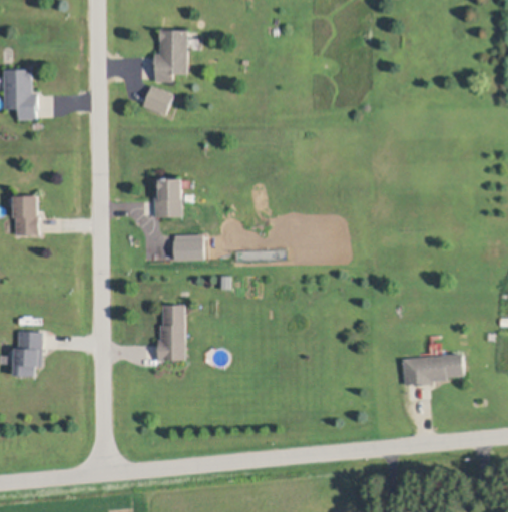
[(187,30),(186,74),(171,74),(171,81),(154,81),(154,72),(153,72),(153,54),(158,54),(159,30),(187,30)]
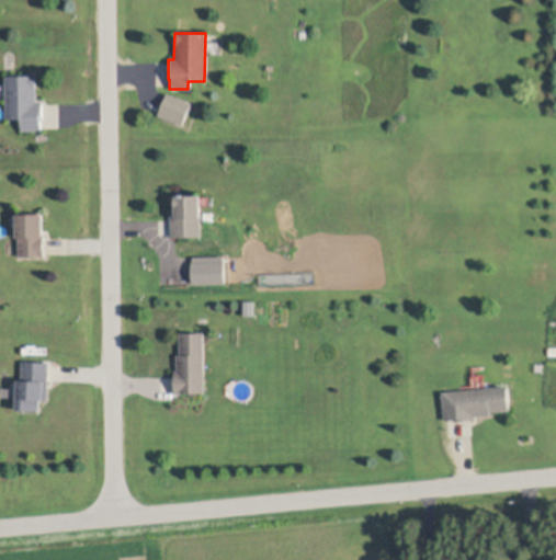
[(33,76),(33,102),(38,102),(38,121),(37,121),(37,130),(18,130),(16,118),(2,118),(2,76),(33,76)]
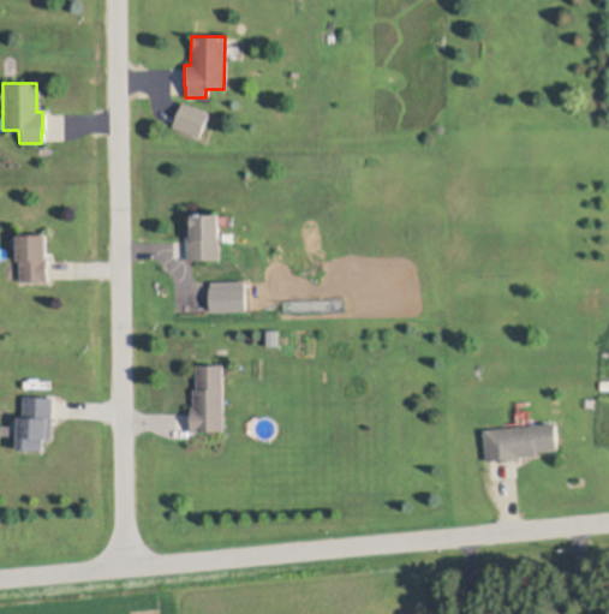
[(207,113),(196,138),(169,126),(180,102),(207,113)]
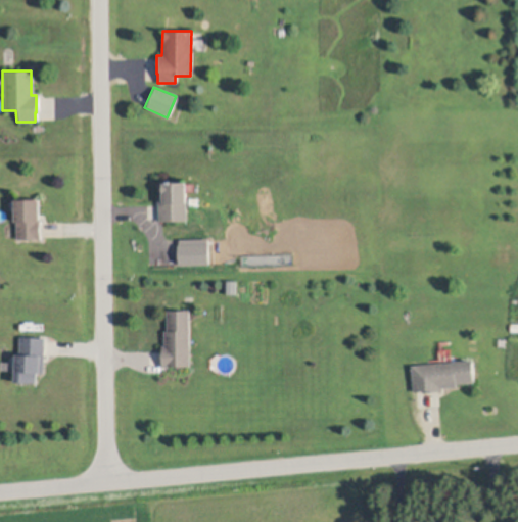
[(185,219),(156,220),(155,182),(184,182),(185,219)]
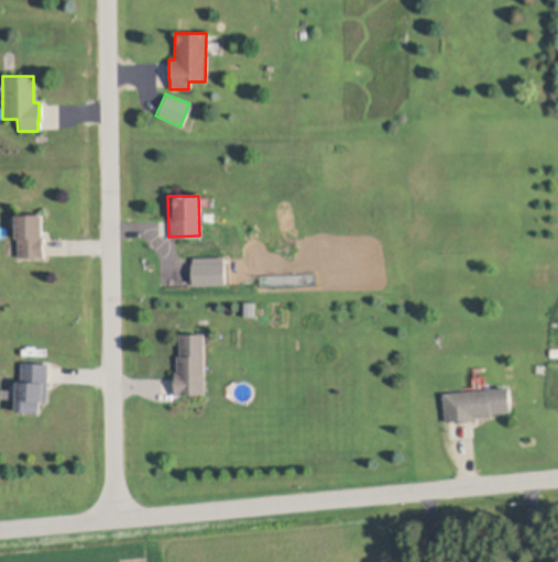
[(210,213),(210,222),(200,221),(200,213),(210,213)]
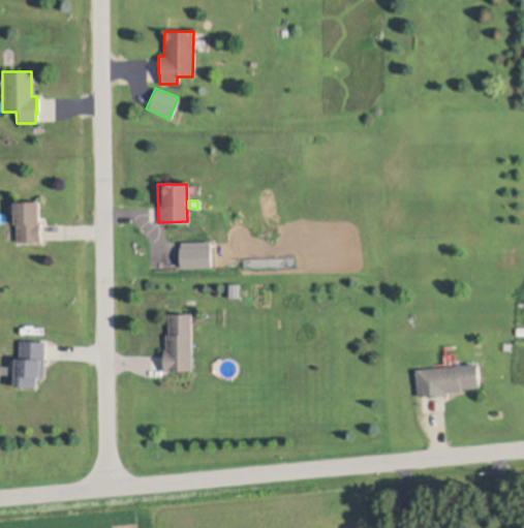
[(37,202),(37,242),(13,242),(13,223),(12,223),(11,202),(37,202)]
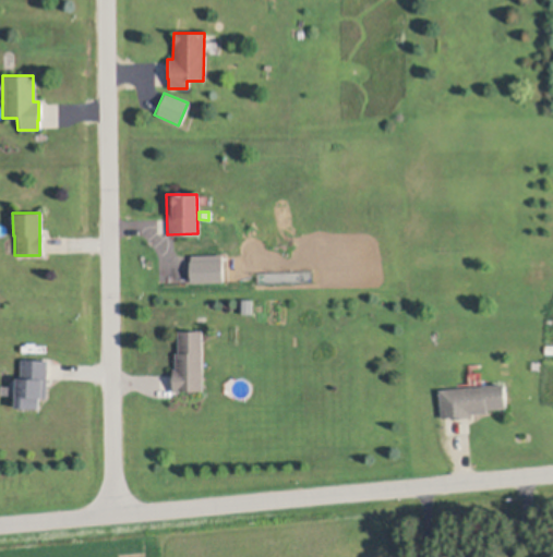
[(221,285),(221,256),(189,257),(190,286),(221,285)]
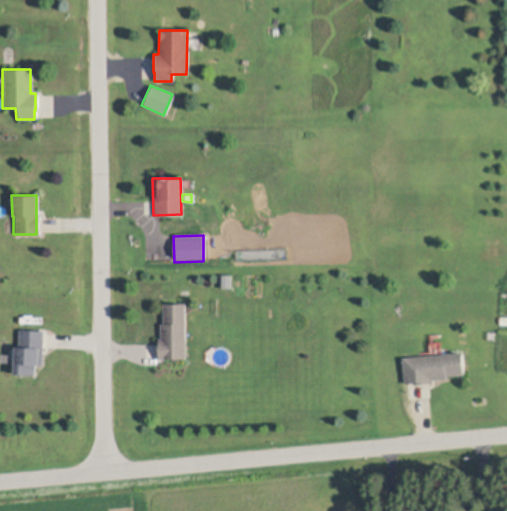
[(184,359),(156,360),(156,339),(159,339),(159,324),(162,324),(162,305),(184,304),(184,359)]
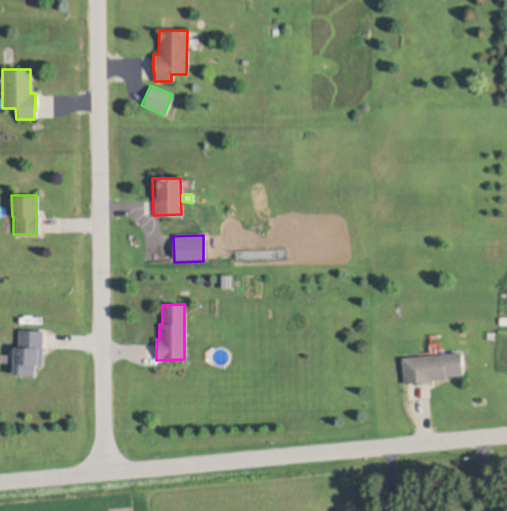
[(41,331),(40,366),(33,365),(33,376),(12,375),(13,348),(16,348),(16,330),(41,331)]
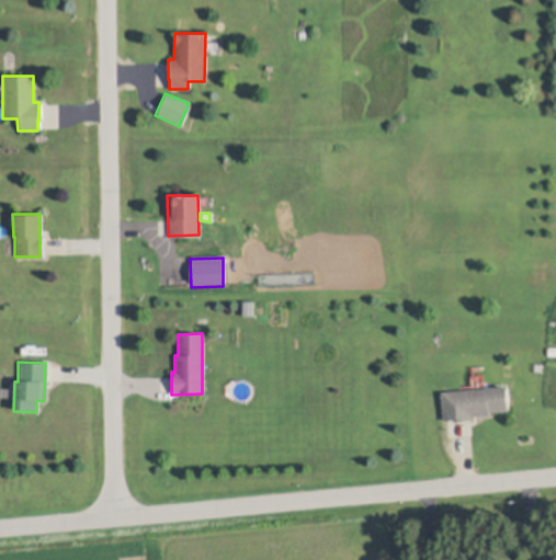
[(472,420),(452,422),(452,420),(442,421),(440,392),(505,387),(507,411),(487,413),(488,415),(472,416),(472,420)]
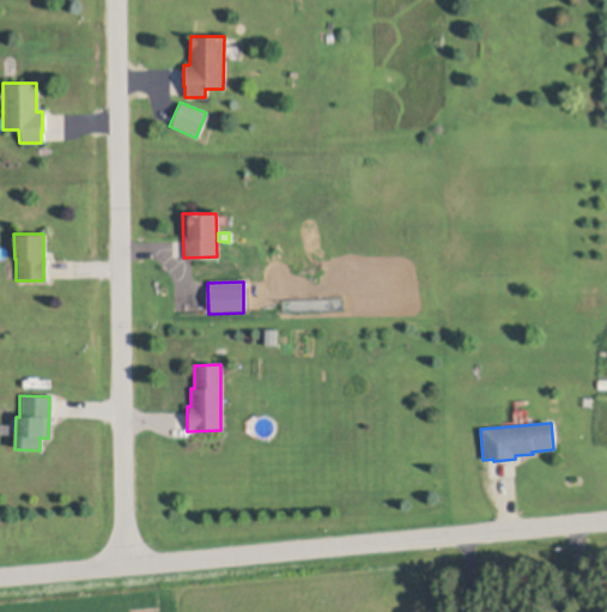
All buildings are outlined.
